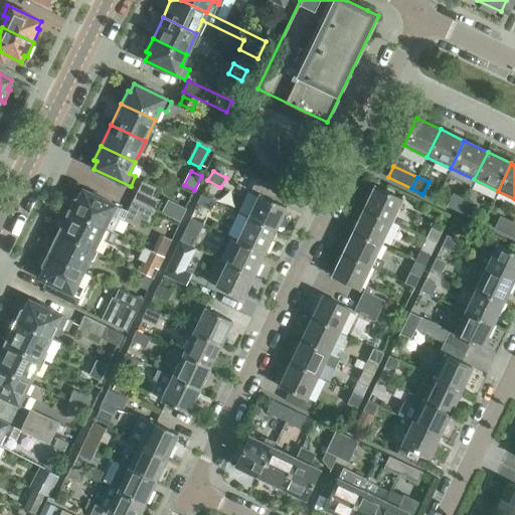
[(142,180),(132,200),(154,211),(160,199),(152,195),(156,187),(142,180)]
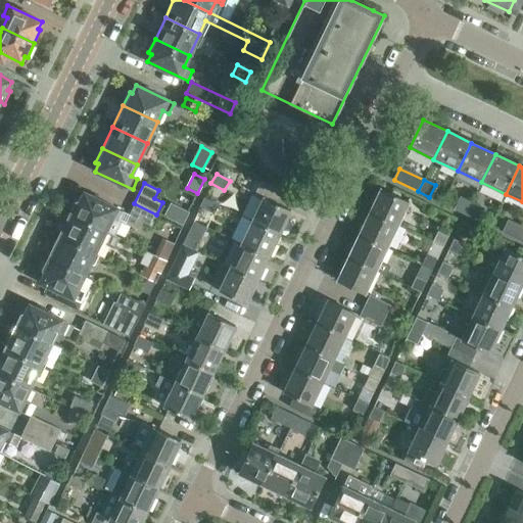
[(264,198),(252,221),(280,234),(291,210),(280,205),(285,194),(262,183),(255,194),(264,198)]
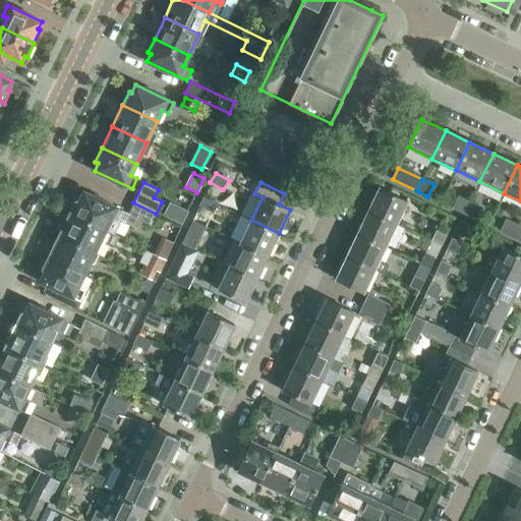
[(379,188),(368,211),(396,224),(406,201),(379,188)]
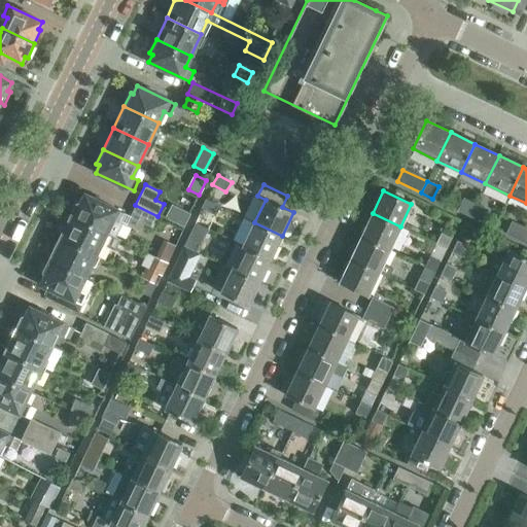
[(76,204),(71,215),(107,233),(112,220),(119,223),(124,213),(84,195),(80,203),(76,204)]
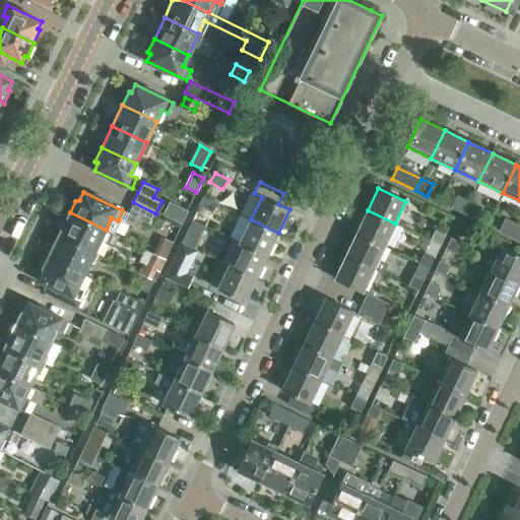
[(453,208),(463,213),(469,201),(458,195),(453,208)]
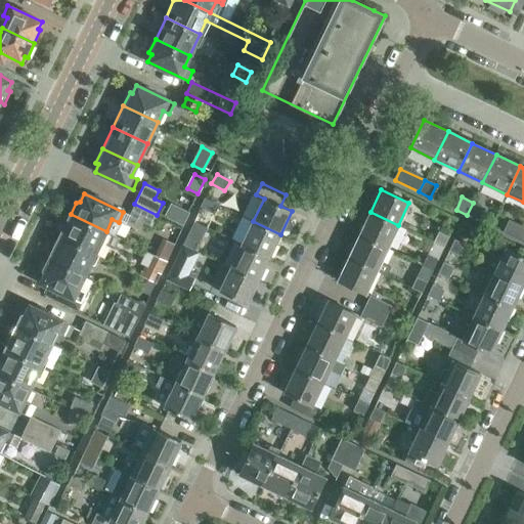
[(200,207),(216,215),(221,205),(205,198),(200,207)]
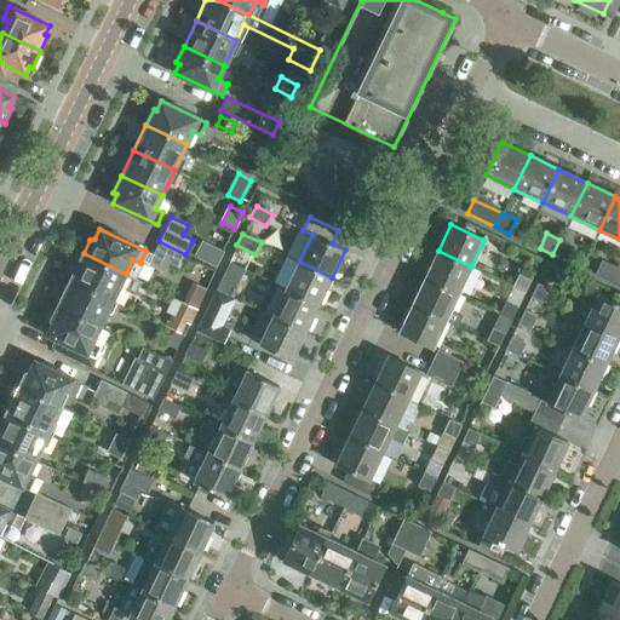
[(560,240),(552,254),(566,260),(573,246),(560,240)]
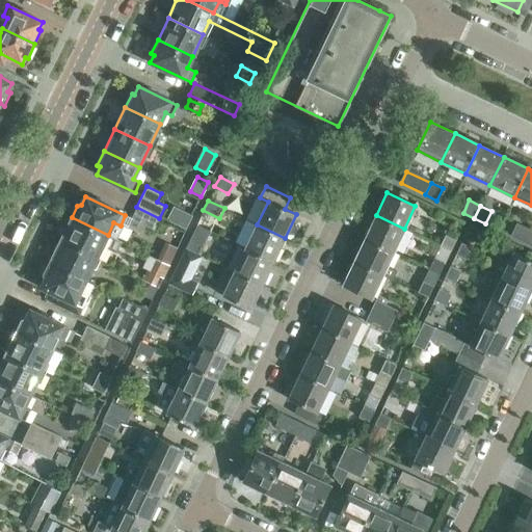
[(159,218),(136,207),(126,227),(141,234),(145,225),(154,230),(159,218)]
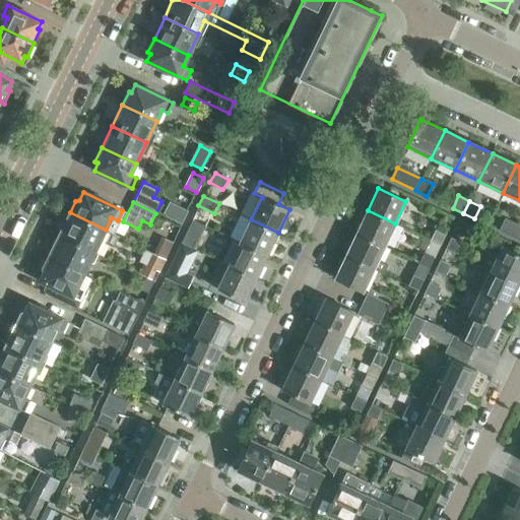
[(368,210),(356,233),(384,246),(395,223),(368,210)]
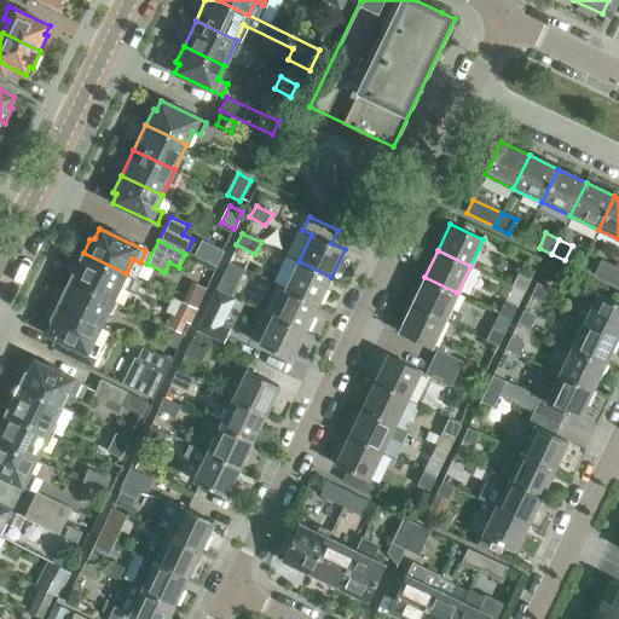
[(84,253),(70,279),(113,300),(120,284),(134,291),(139,282),(142,283),(142,282),(126,273),(84,253)]
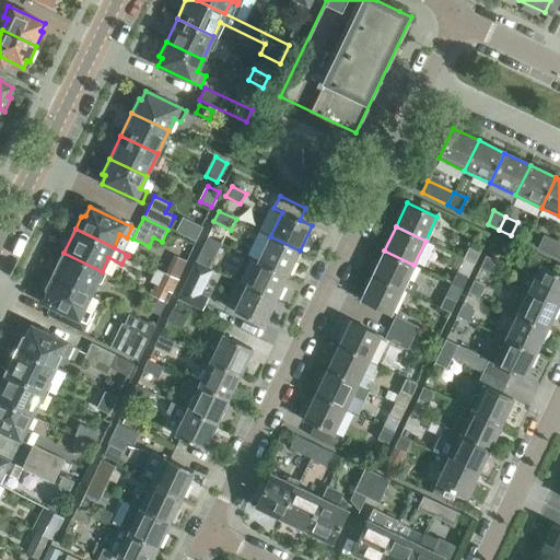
[(208,236),(202,247),(218,254),(222,244),(208,236)]
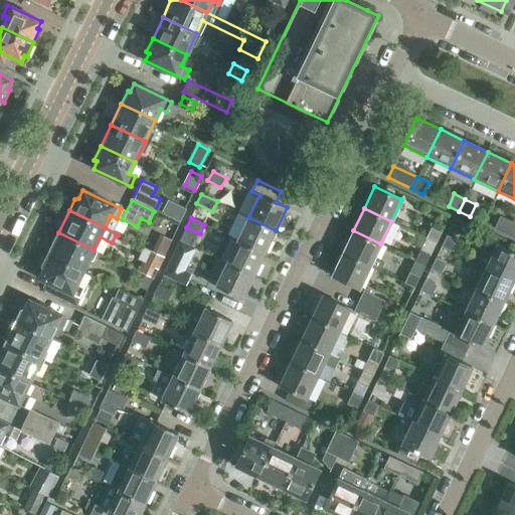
[(248,217),(237,240),(265,253),(276,230),(248,217)]
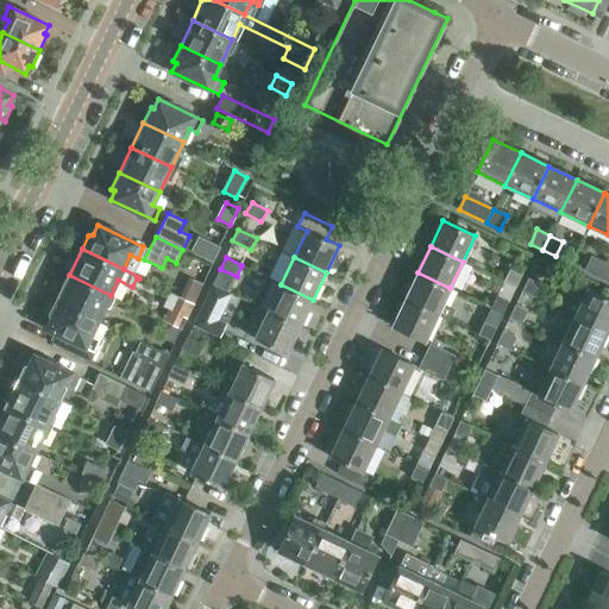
[(585,270),(598,276),(606,263),(592,257),(585,270)]
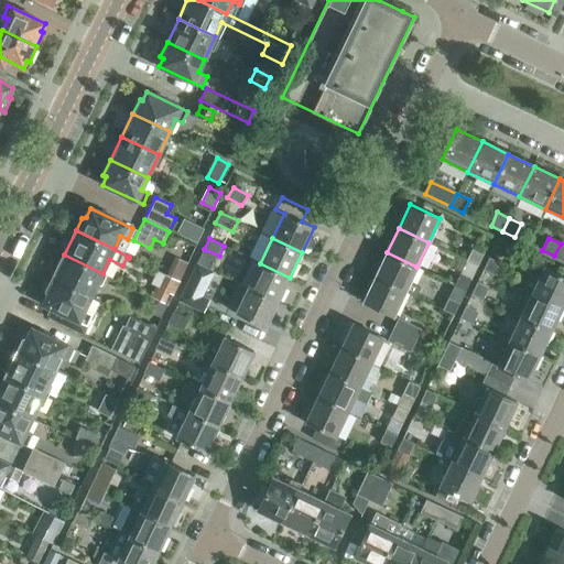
[(563,245),(561,243),(554,256),(563,260),(563,245)]
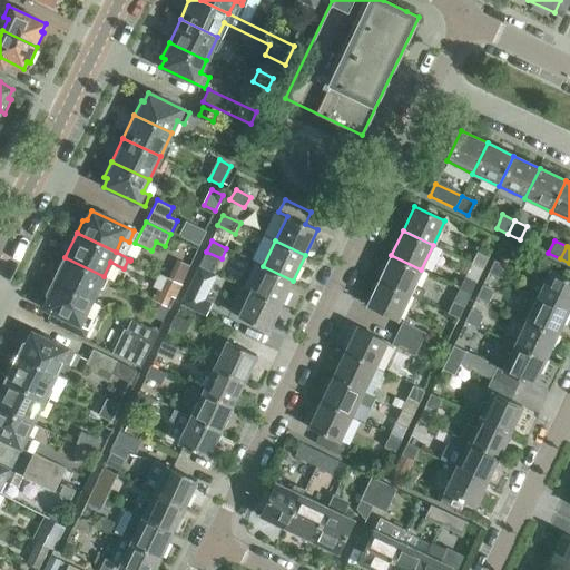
[(472,264),(482,268),(488,257),(478,252),(472,264)]
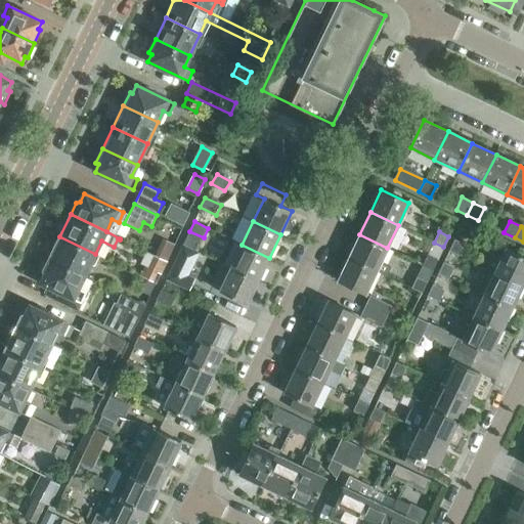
[(359,234),(349,257),(377,270),(387,248),(359,234)]
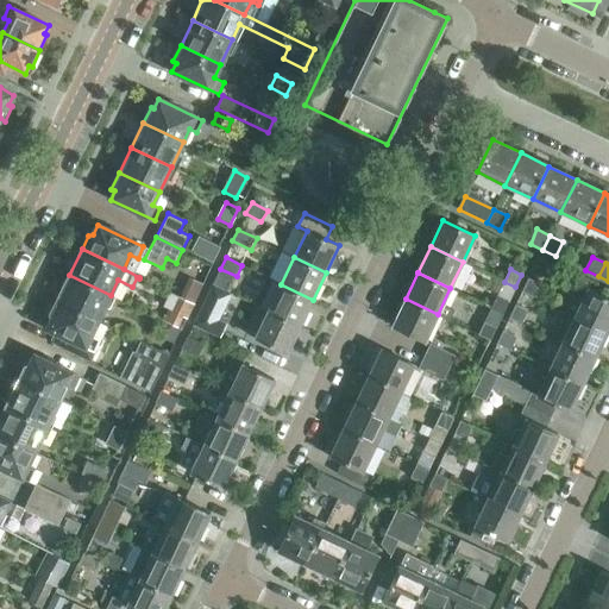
[(69,275),(56,301),(98,321),(111,295),(69,275)]
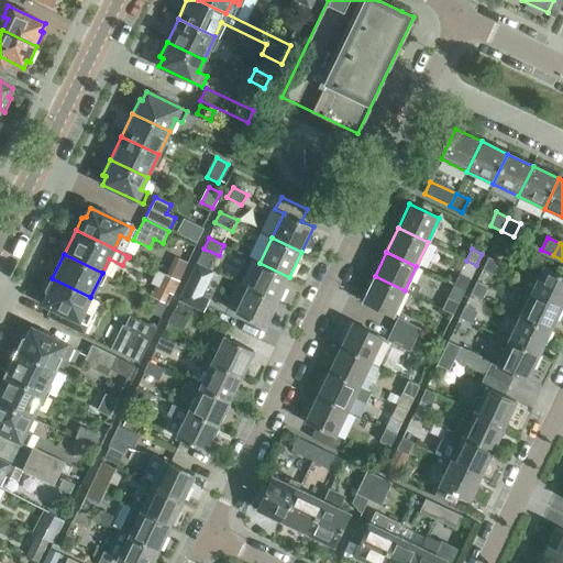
[(484,269),(494,274),(499,261),(489,256),(484,269)]
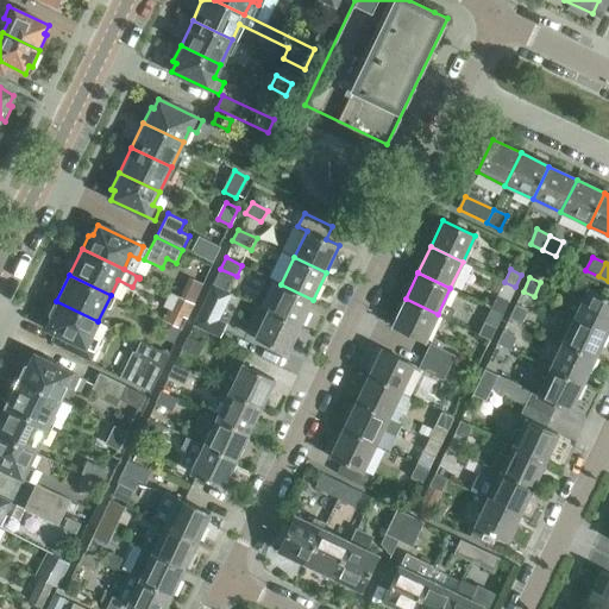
[(199,313),(193,325),(220,338),(227,324),(219,319),(231,294),(228,293),(212,284),(208,295),(199,313)]
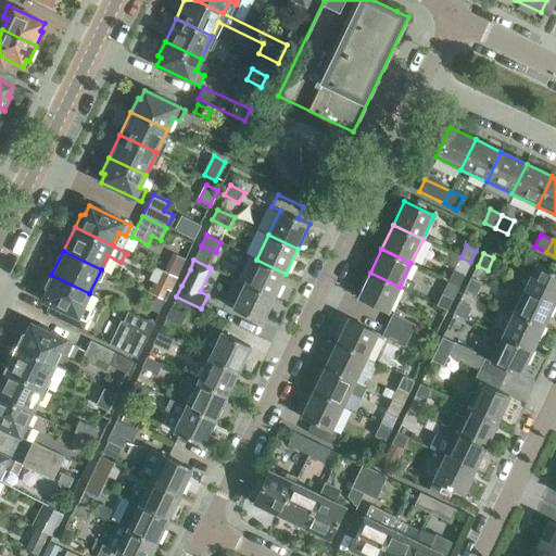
[(256,260),(244,285),(274,299),(286,274),(256,260)]
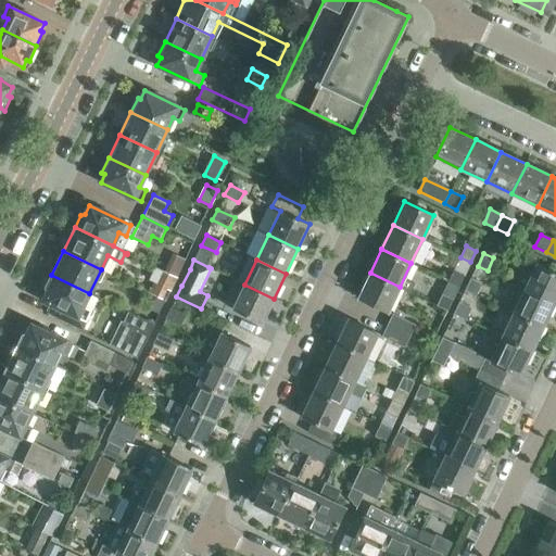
[(526,288),(525,289),(554,303),(555,299),(555,274),(536,264),(530,277),(521,273),(517,283),(526,288)]
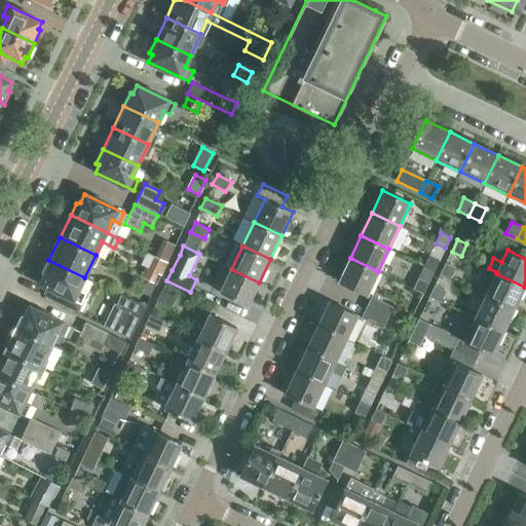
[(142,271),(140,274),(154,282),(158,272),(161,274),(167,261),(155,256),(147,252),(141,264),(146,266),(143,272),(142,271)]
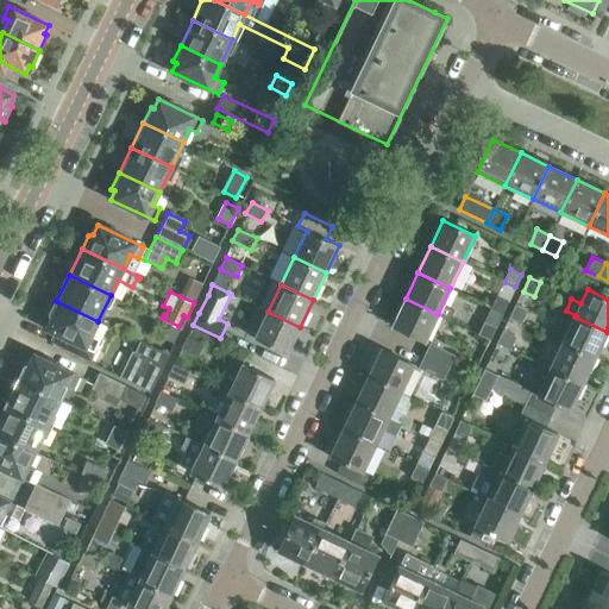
[(491,307),(503,314),(509,301),(497,295),(491,307)]
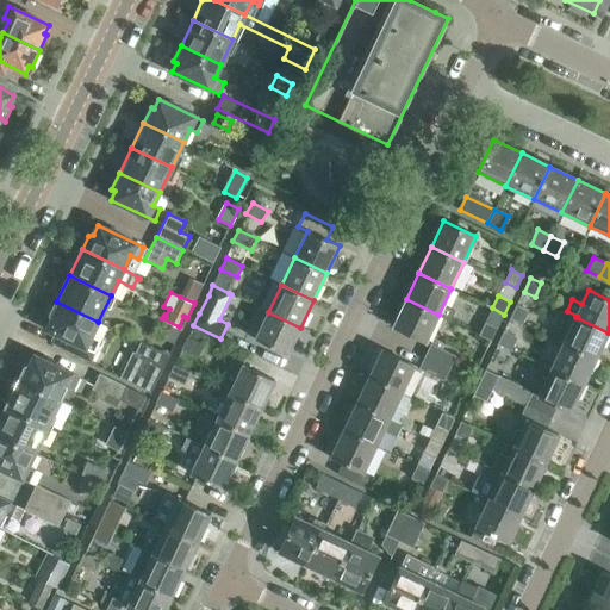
[(439,315),(406,299),(393,327),(425,342),(439,315)]
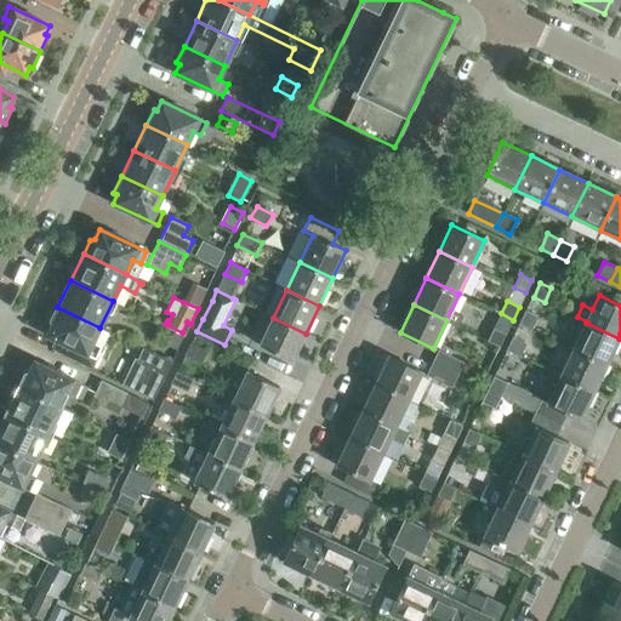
[(100,328),(57,307),(51,322),(52,326),(47,336),(60,341),(55,349),(91,368),(102,347),(92,342),(100,328)]
